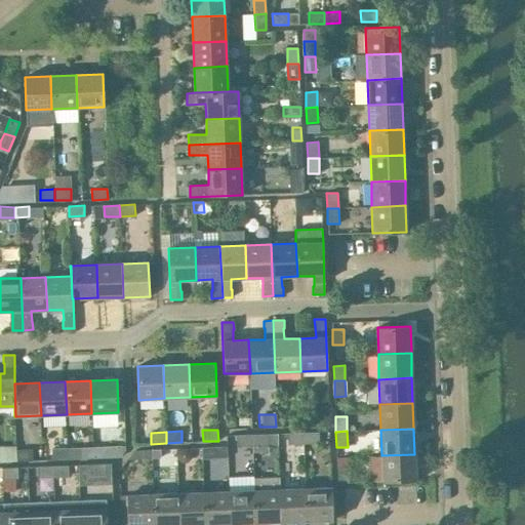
[(304,444),(304,433),(287,434),(288,445),(304,444)]
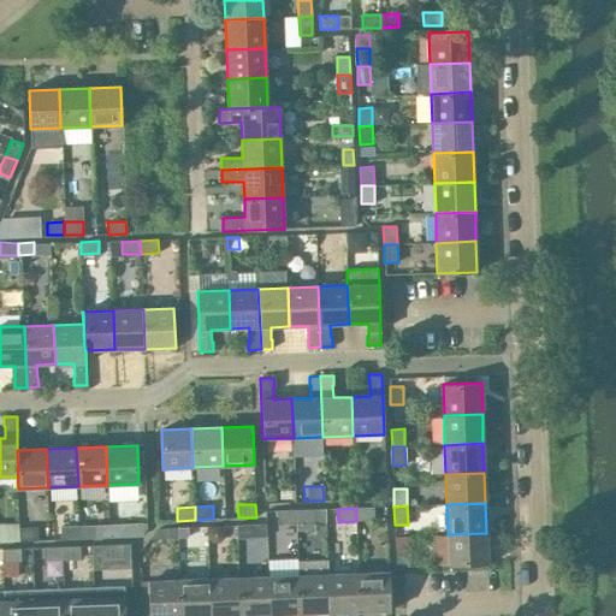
[(374,521),(374,508),(356,508),(356,521),(374,521)]
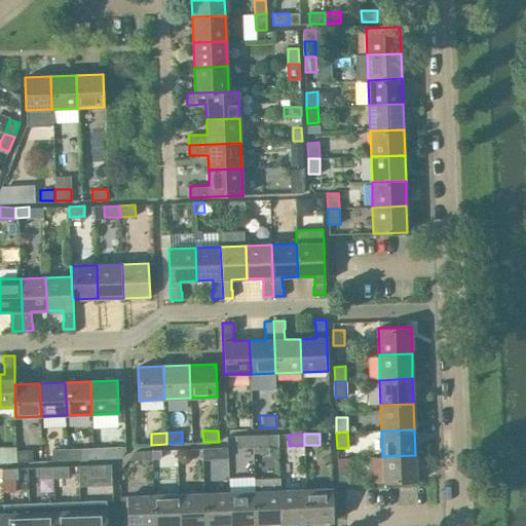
[(269,446),(268,435),(253,436),(253,446),(269,446)]
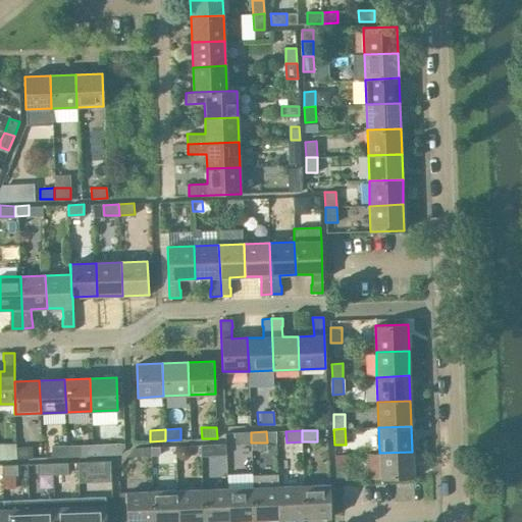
[(251,442),(251,432),(236,432),(237,444),(251,442)]
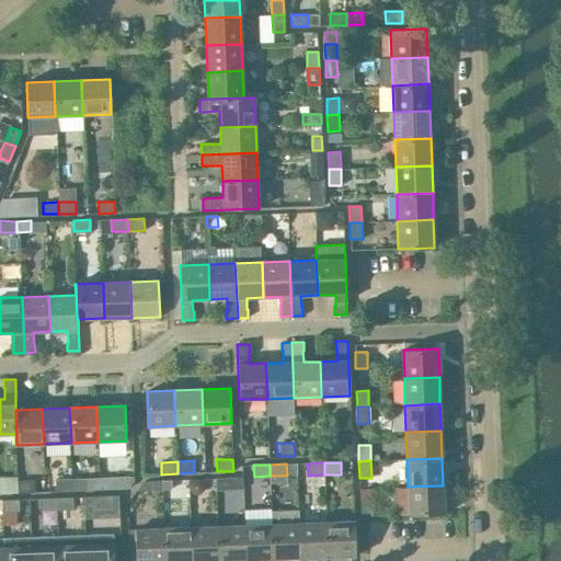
[(0,492),(15,493),(15,478),(0,477),(0,492)]
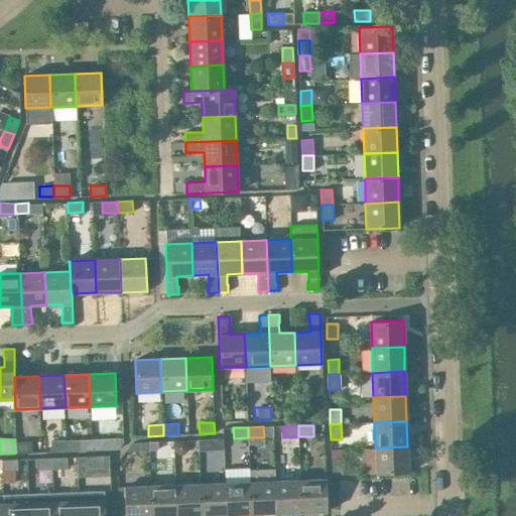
[(102,439),(102,449),(118,449),(117,438),(102,439)]
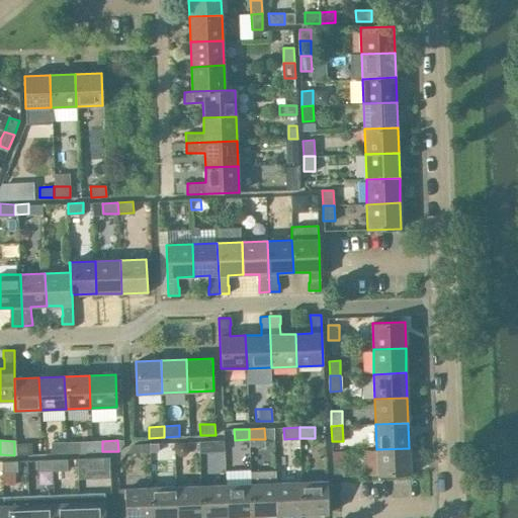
[(82,452),(82,441),(67,442),(67,453),(82,452)]
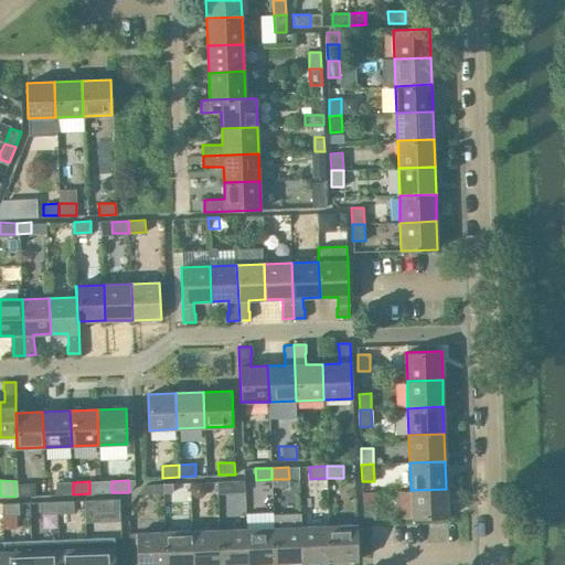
[(235,481),(217,481),(219,493),(235,493),(235,481)]
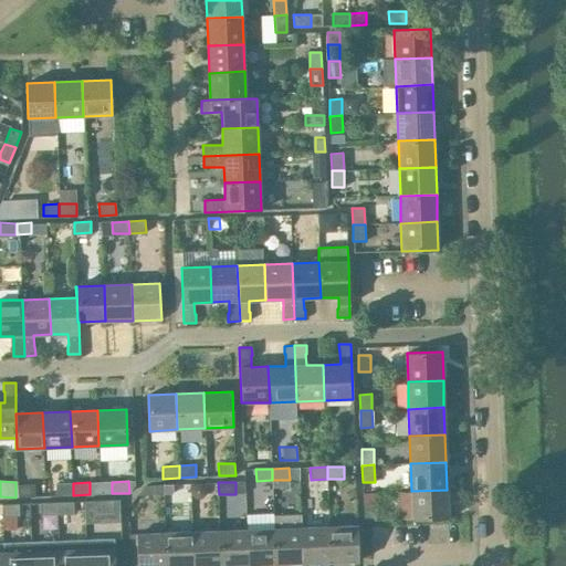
[(73,495),(73,483),(56,483),(56,495),(73,495)]
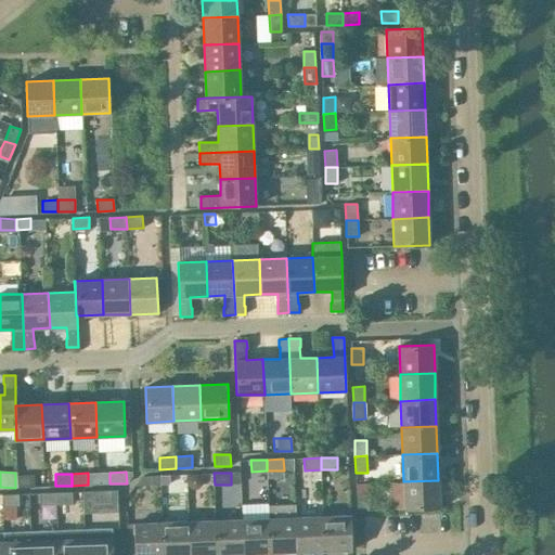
[(34,475),(17,476),(17,487),(35,487),(34,475)]
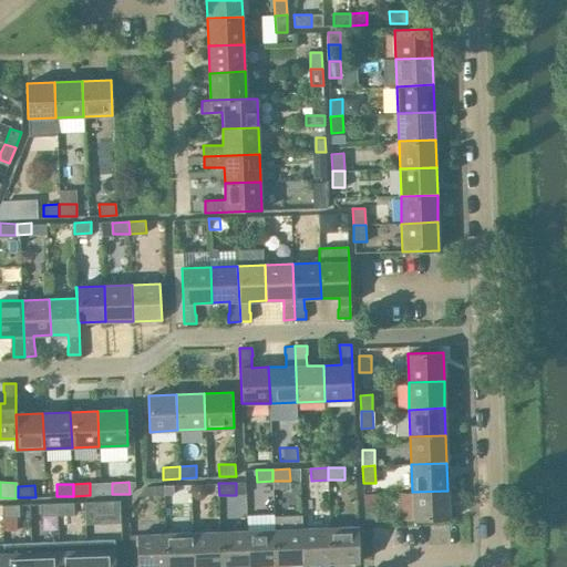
[(449,519),(447,491),(412,492),(399,492),(400,522),(413,521),(449,519)]
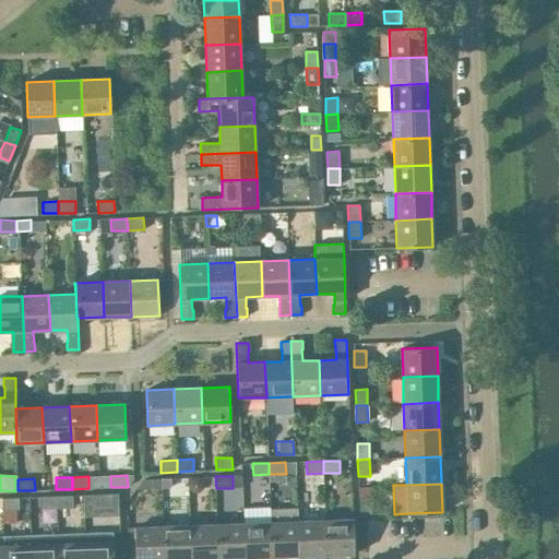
[(111,506),(111,494),(94,494),(95,506),(111,506)]
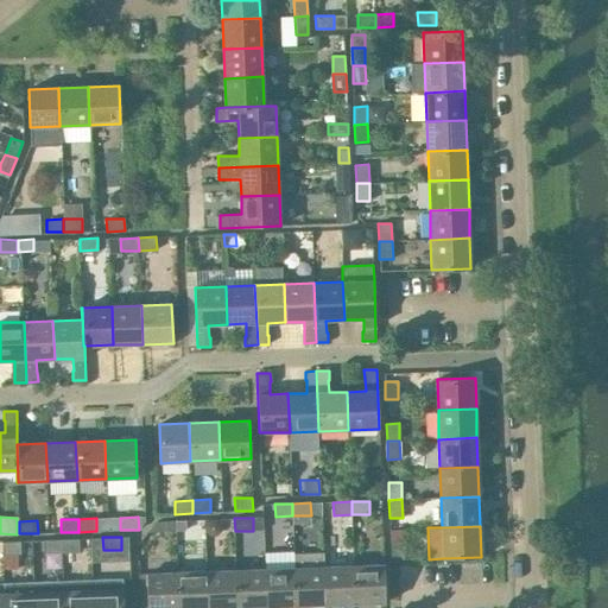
[(78,551),(78,538),(61,539),(62,551),(78,551)]
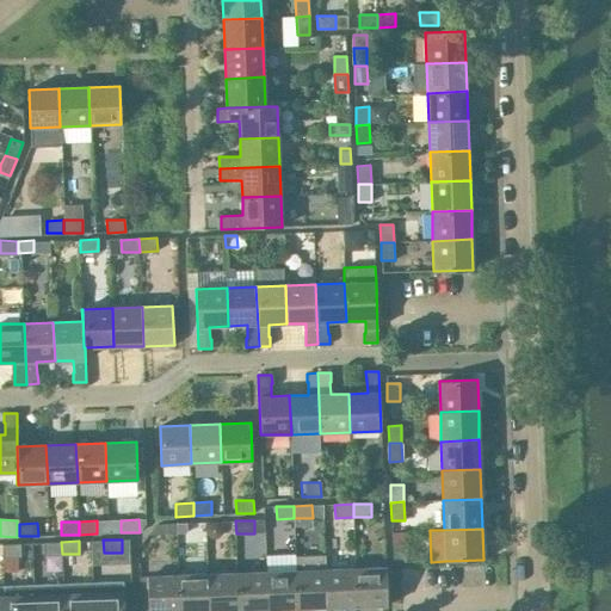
[(62,554),(61,542),(43,542),(43,555),(62,554)]
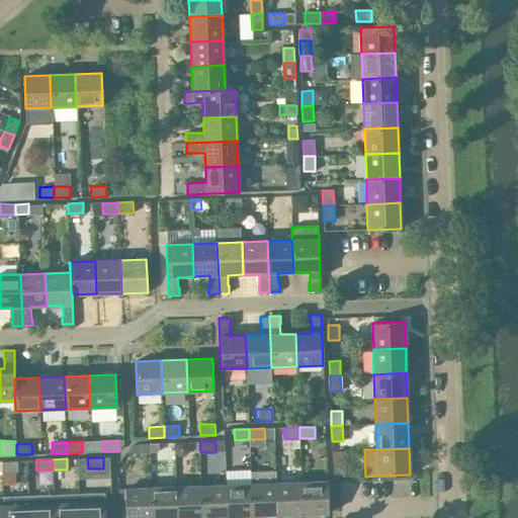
[(17,471),(17,460),(1,460),(2,471),(17,471)]
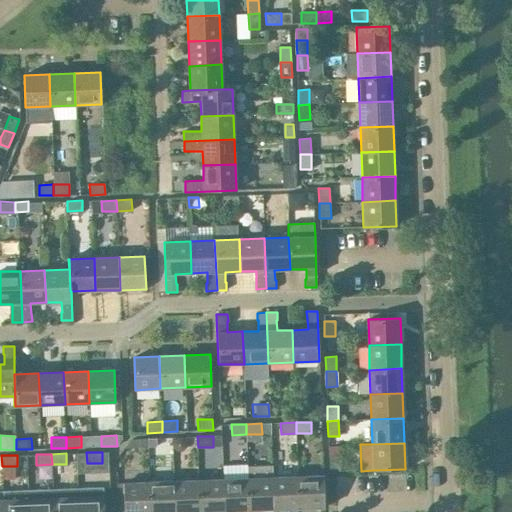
[(340,456),(329,456),(329,472),(340,471),(340,456)]
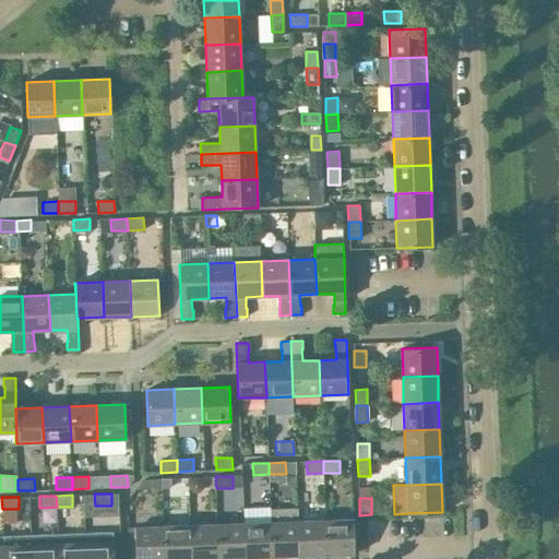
[(354,555),(353,519),(325,520),(326,556),(354,555)]
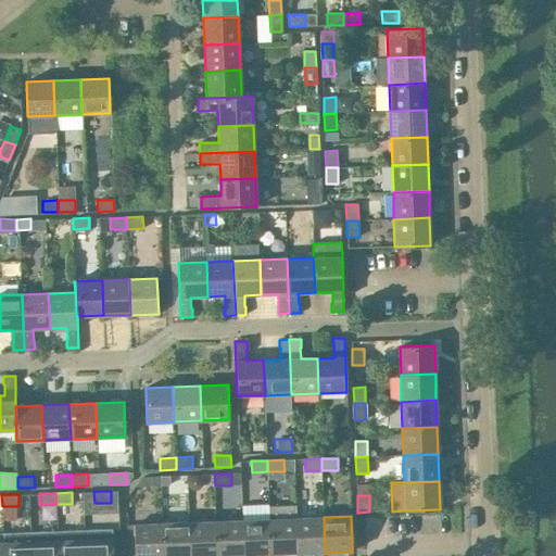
[(325,553),(324,517),(297,518),(298,554),(325,553)]
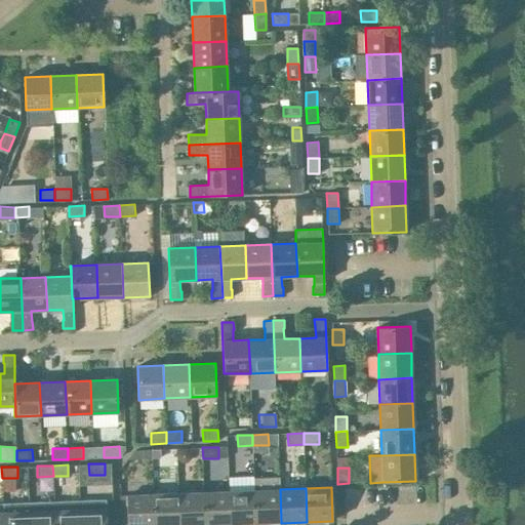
[(281,523),(280,489),(254,490),(255,523),(281,523)]
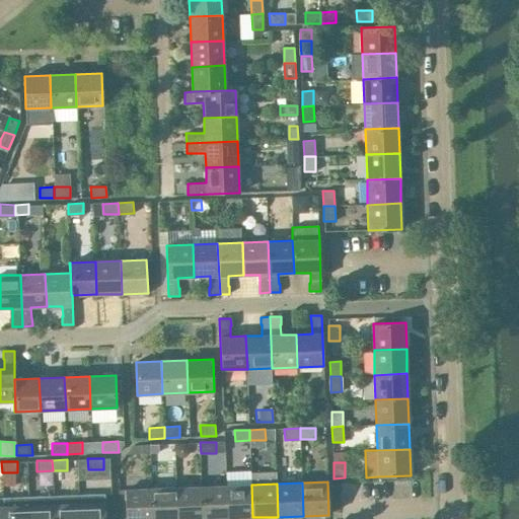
[(252,517),(251,485),(226,486),(227,518),(252,517)]
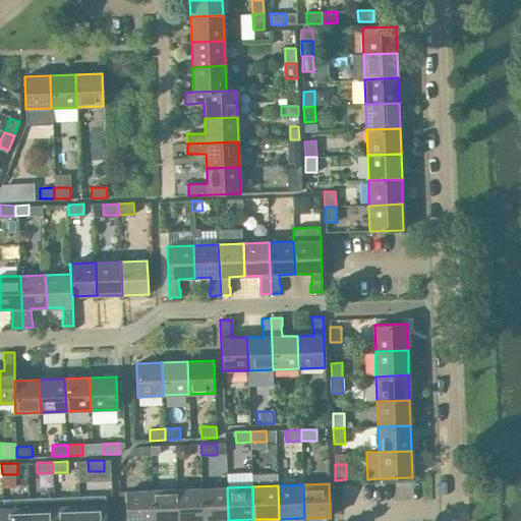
[(212,520),(228,520),(227,487),(201,488),(203,520),(212,520)]
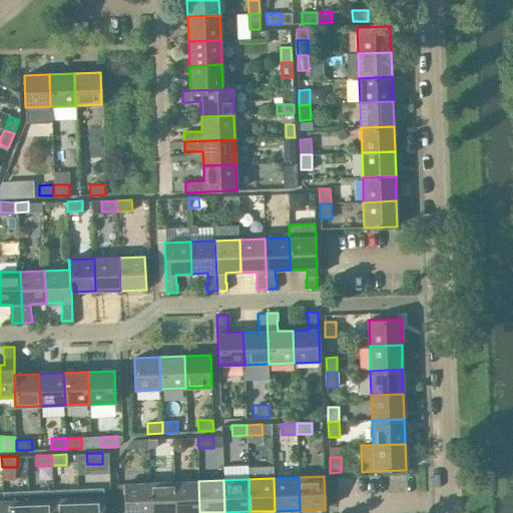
[(199,512),(198,481),(174,482),(174,512),(199,512)]
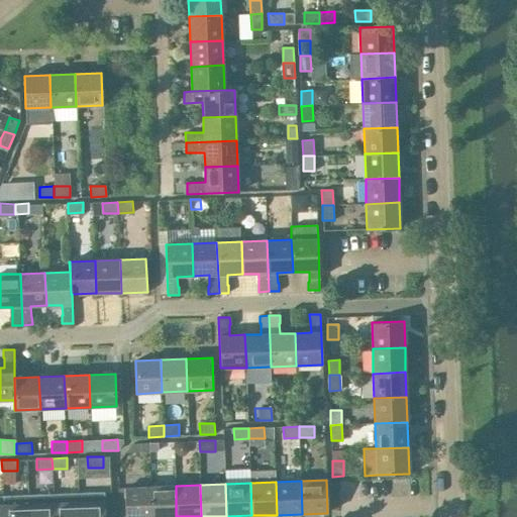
[(176,516),(176,486),(150,487),(150,516),(176,516)]
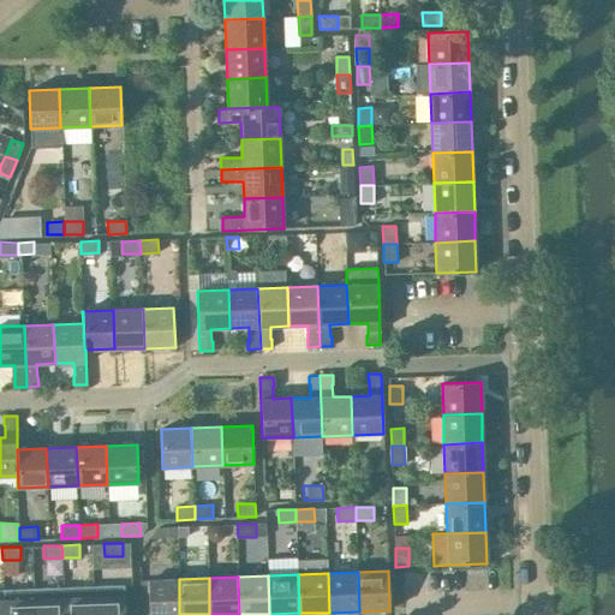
[(179,614),(179,579),(148,580),(149,614),(179,614)]
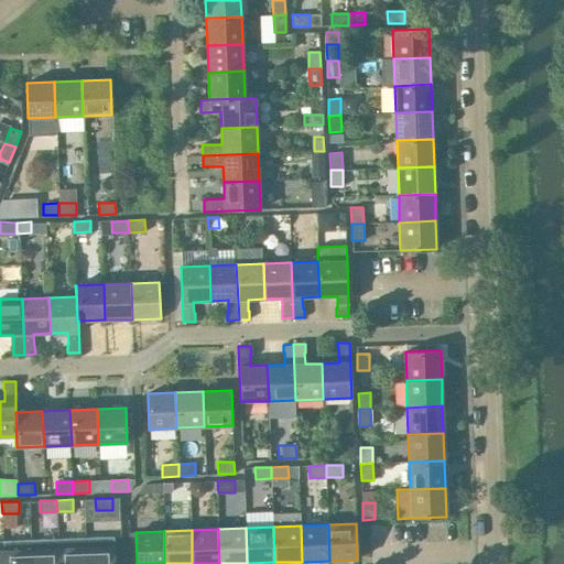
[(115,563),(115,546),(114,537),(85,538),(85,548),(86,563),(115,563)]
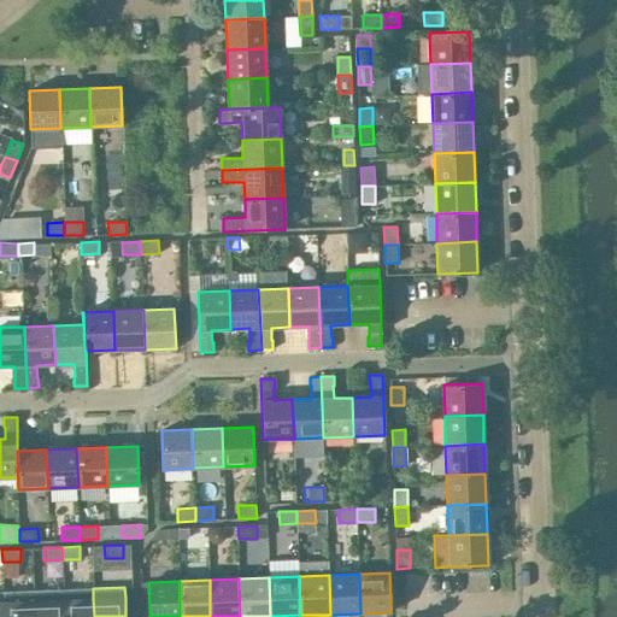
[(94,616),(93,599),(93,588),(63,589),(64,600),(64,616),(94,616)]
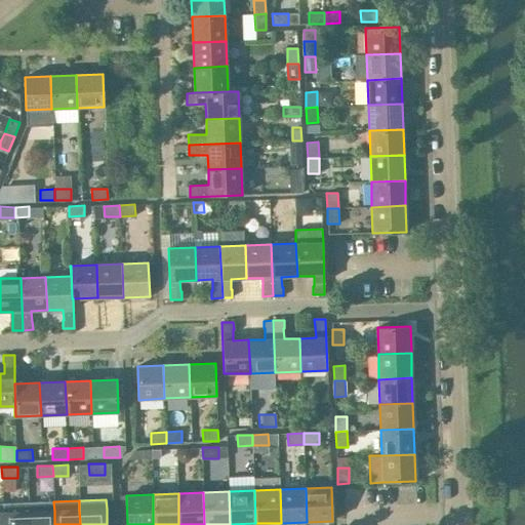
[(54,524),(54,511),(53,501),(29,502),(29,512),(29,524),(54,524)]
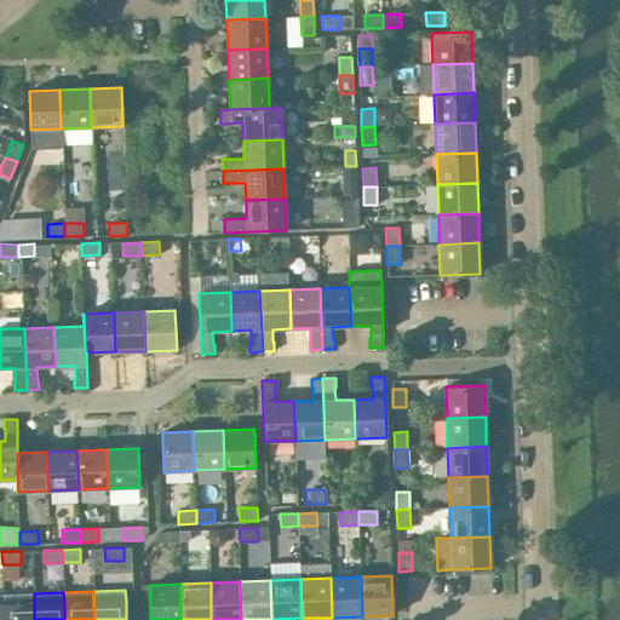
[(34,619),(34,604),(34,593),(4,595),(4,606),(4,619),(34,619)]
